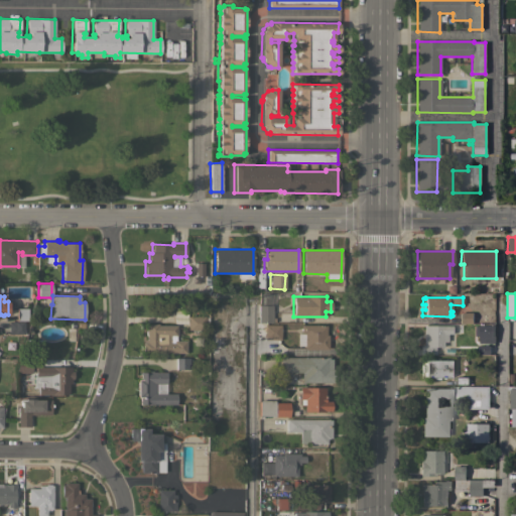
[(272,317),(275,317),(275,321),(272,321),(272,323),(258,321),(258,305),(272,305),(272,317)]
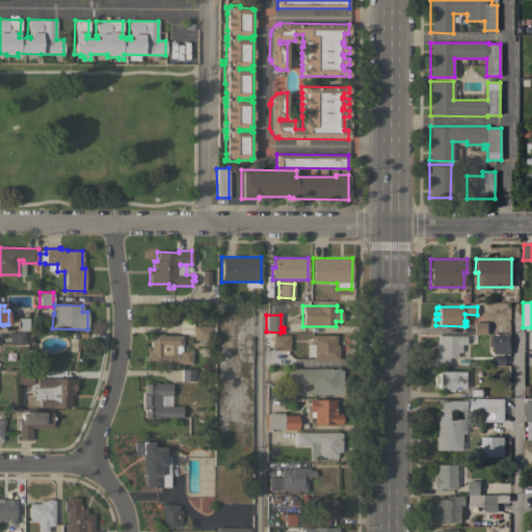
[(193,320),(192,334),(180,333),(181,320),(193,320)]
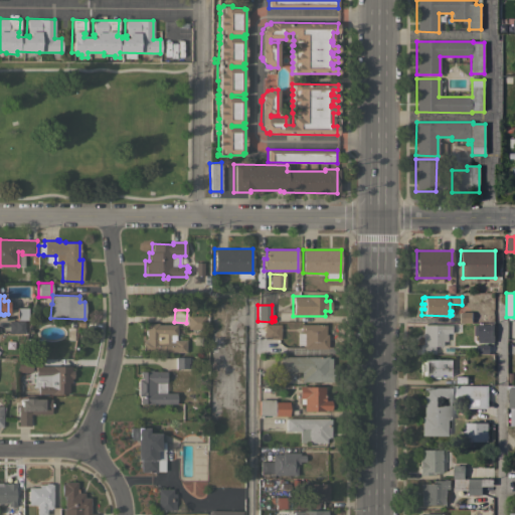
[(472,313),(472,323),(460,323),(460,312),(472,313)]
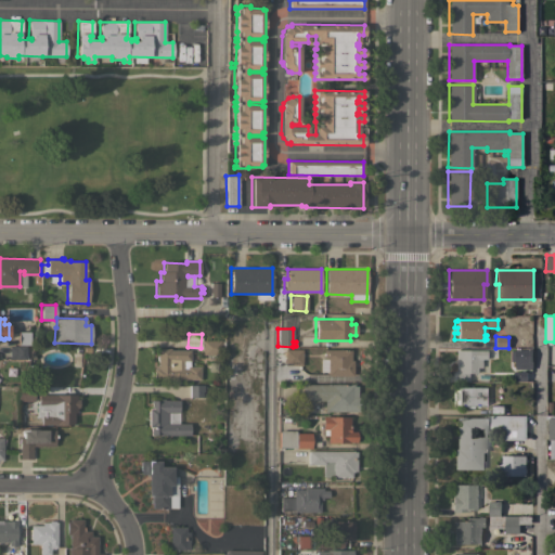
[(220,340),(224,340),(224,352),(220,352),(220,355),(202,355),(202,340),(220,340)]
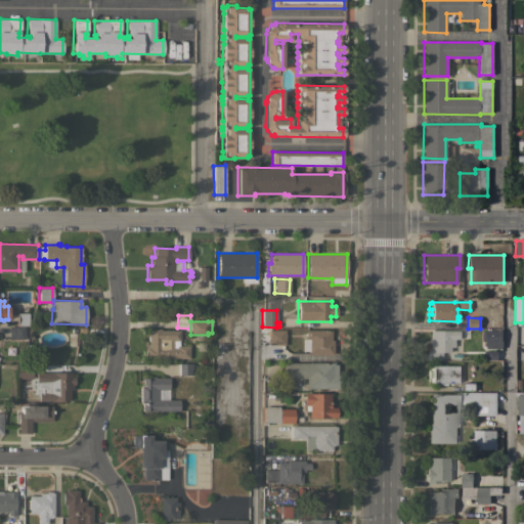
[(25,326),(25,340),(8,339),(8,326),(25,326)]
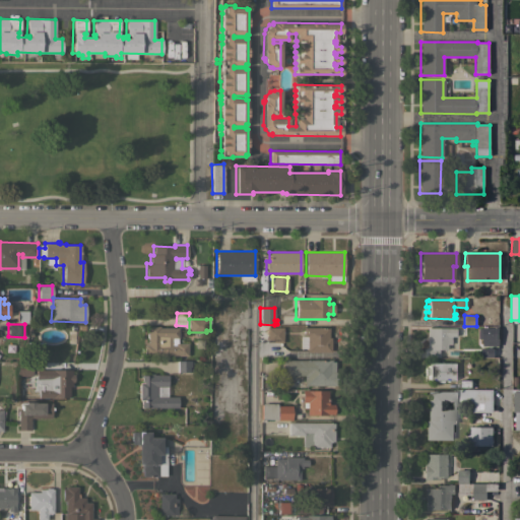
[(159,326),(159,327),(178,327),(178,338),(172,337),(172,345),(175,345),(175,343),(187,343),(187,355),(143,355),(144,345),(145,345),(145,342),(147,342),(147,326),(159,326)]
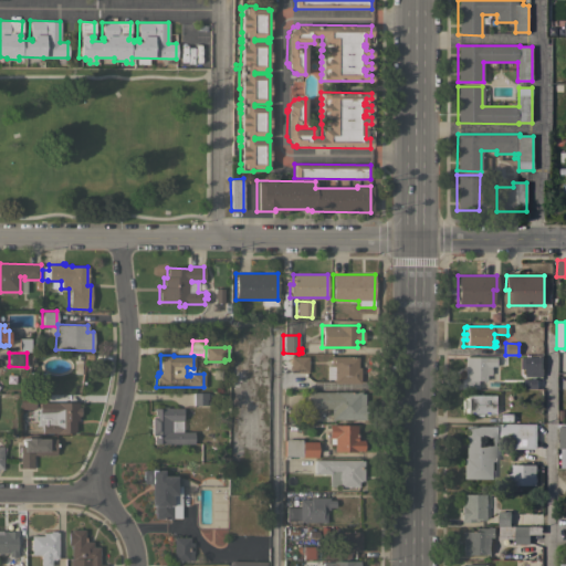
[(291,356),(307,356),(307,373),(290,373),(291,356)]
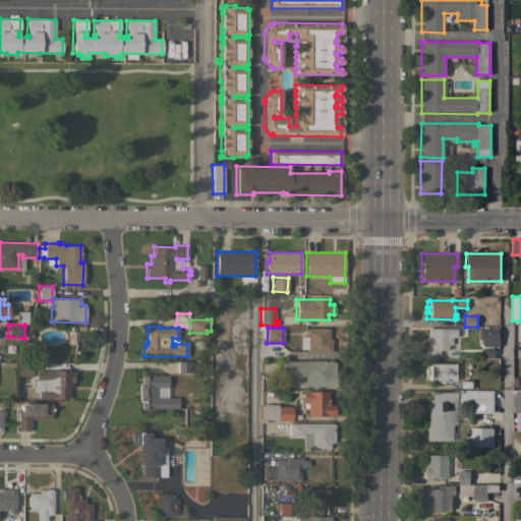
[(329,328),(329,338),(331,338),(331,353),(307,353),(307,349),(300,349),(300,337),(304,337),(304,334),(303,334),(303,331),(304,331),(304,328),(329,328)]
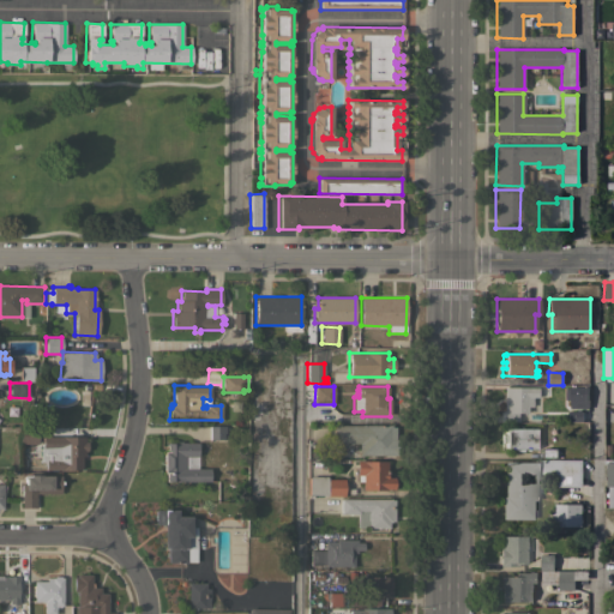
[(501,421),(501,410),(504,410),(504,387),(537,387),(537,397),(533,397),(533,407),(527,407),(527,411),(518,411),(517,421),(501,421)]
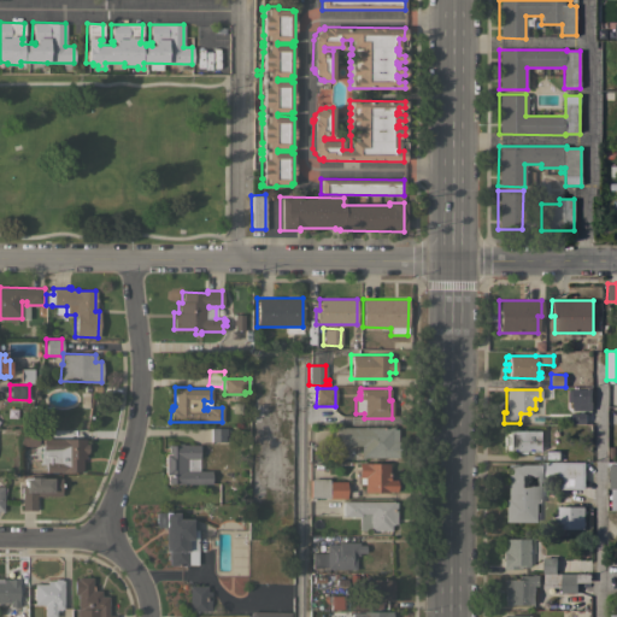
[(591,389),(591,411),(573,411),(573,389),(591,389)]
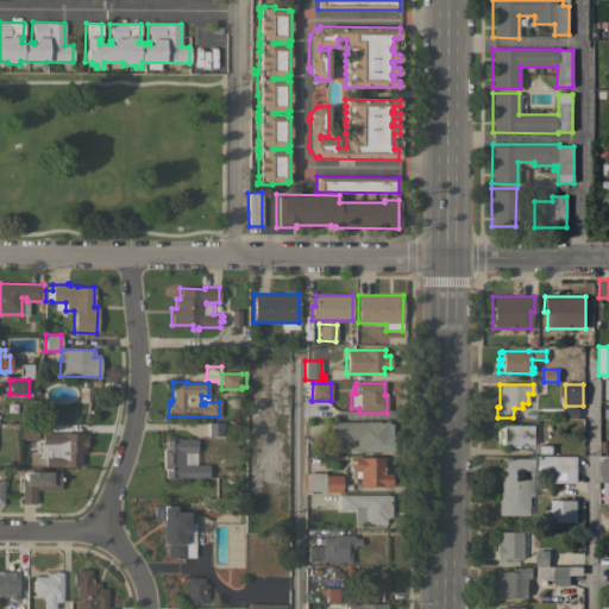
[(36,432),(62,432),(62,433),(83,433),(83,439),(86,439),(86,447),(83,447),(83,452),(81,452),(81,465),(44,465),(44,458),(41,458),(41,444),(42,444),(42,434),(37,434),(37,440),(23,440),(23,435),(19,435),(20,428),(20,424),(35,424),(35,421),(36,421),(36,432)]
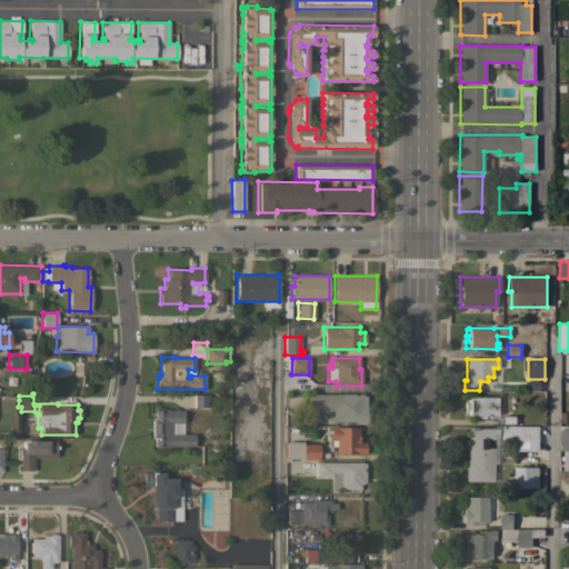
[(306,410),(306,393),(366,395),(366,407),(367,407),(367,421),(332,421),(332,410),(306,410)]
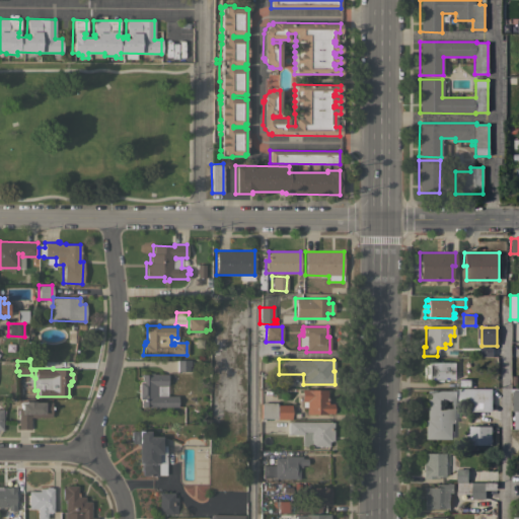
[(177,360),(193,360),(193,371),(177,371),(177,360)]
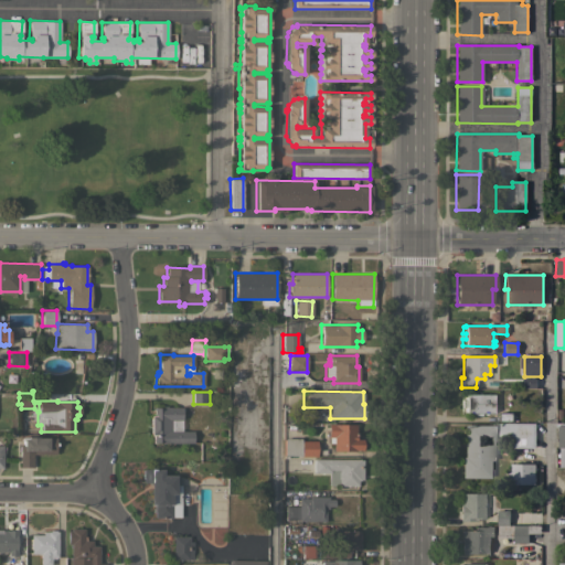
[(493,394),(493,413),(487,413),(487,414),(484,414),(484,413),(481,413),(481,415),(476,415),(476,413),(473,413),(473,414),(468,414),(466,413),(466,406),(461,406),(461,400),(466,400),(466,394),(493,394)]
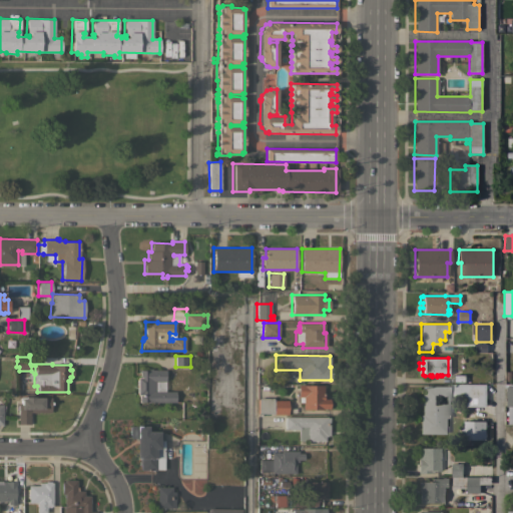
[(165,370),(164,381),(153,381),(153,391),(175,392),(175,402),(139,402),(139,395),(136,395),(136,377),(138,377),(138,370),(146,370),(147,369),(150,369),(151,370),(165,370)]
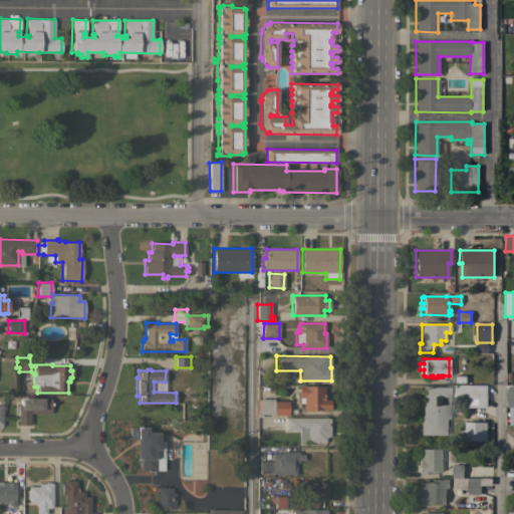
[(487,386),(487,408),(477,408),(477,409),(471,409),(471,408),(467,408),(467,398),(454,398),(454,384),(487,386)]
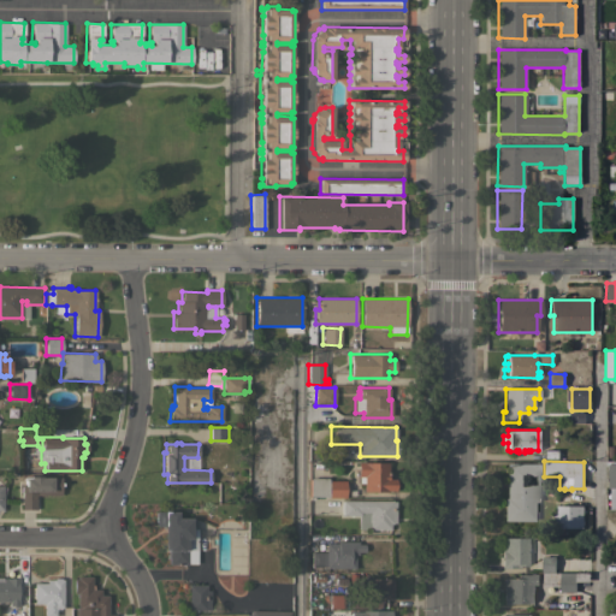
[(388,462),(388,479),(395,479),(395,491),(388,491),(388,492),(363,491),(363,483),(360,483),(360,477),(357,477),(357,462),(388,462)]
